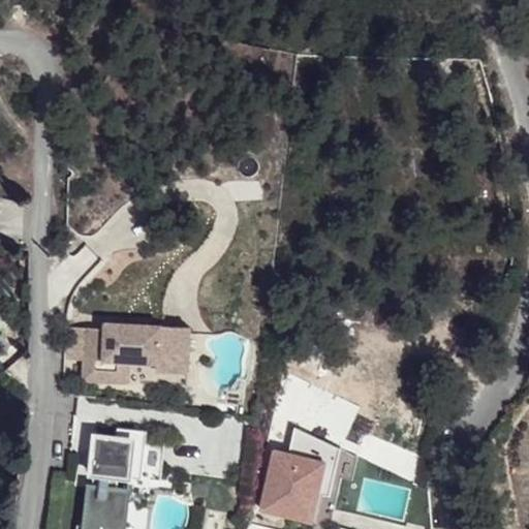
[(188,354),(189,327),(103,323),(103,329),(85,328),(84,359),(94,360),(93,380),(127,381),(128,361),(159,362),(169,353),(188,354)]
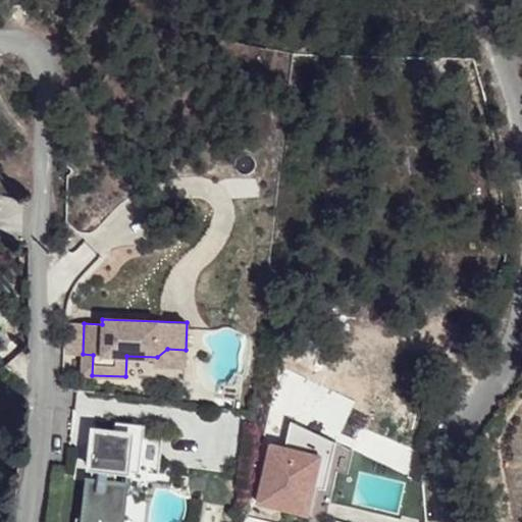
[(185,366),(186,350),(167,349),(157,357),(157,365),(185,366)]
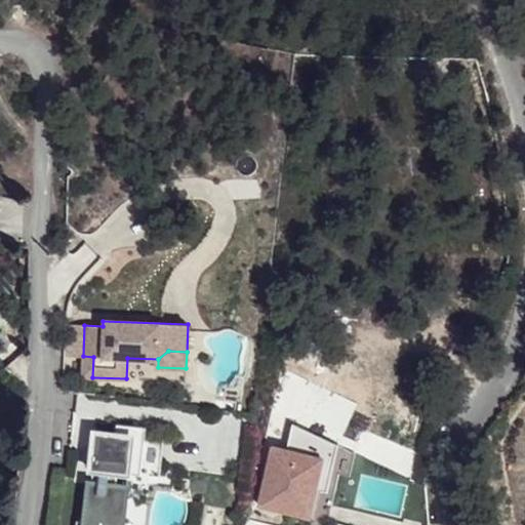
[(92,377),(93,357),(83,356),(82,376),(92,377)]
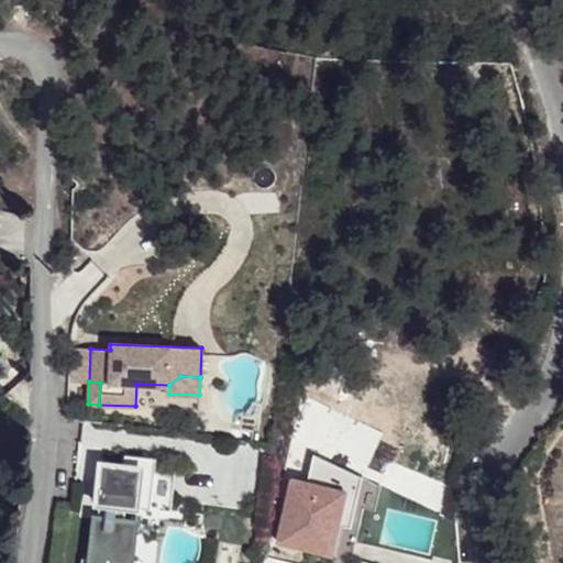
[(130,562),(136,519),(124,517),(125,504),(170,509),(175,471),(155,468),(156,457),(124,454),(123,465),(101,462),(97,500),(106,501),(105,515),(96,514),(90,555),(81,554),(80,562),(130,562)]
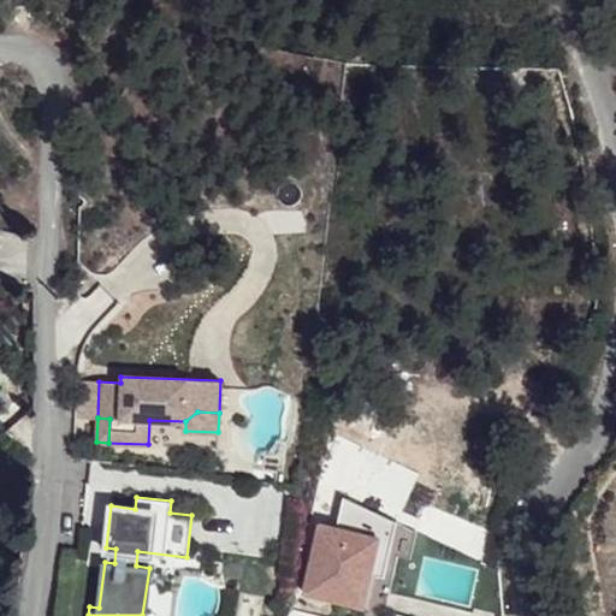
[(298,592),(379,611),(394,554),(384,551),(391,520),(333,507),(329,526),(314,522),(298,592)]
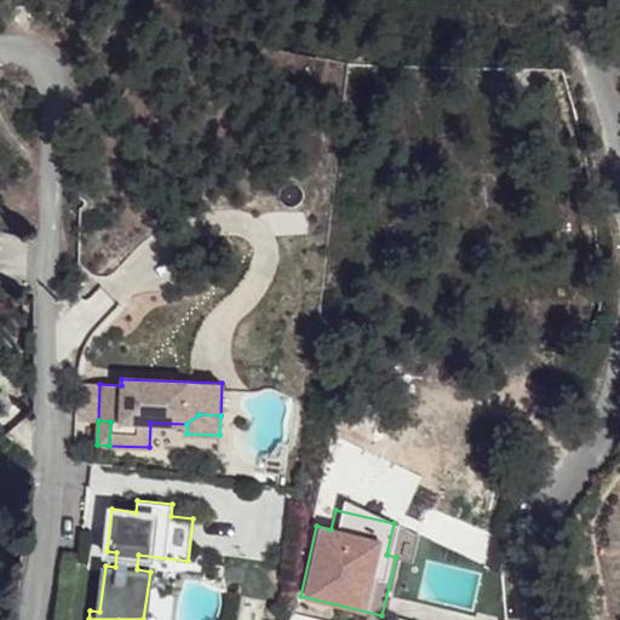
[(414,529),(394,523),(386,555),(396,557),(407,560),(414,529)]
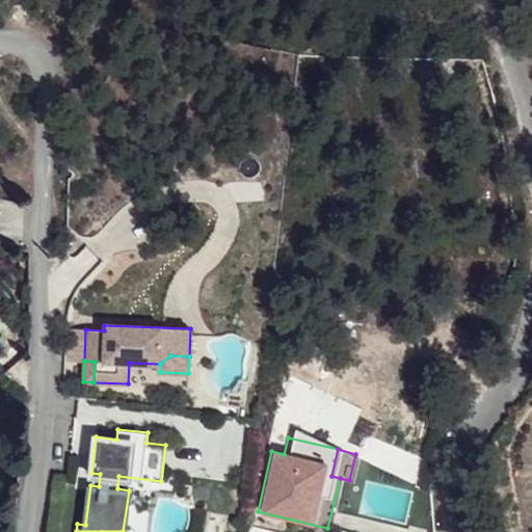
[(133,531),(139,491),(129,490),(123,531),(133,531)]
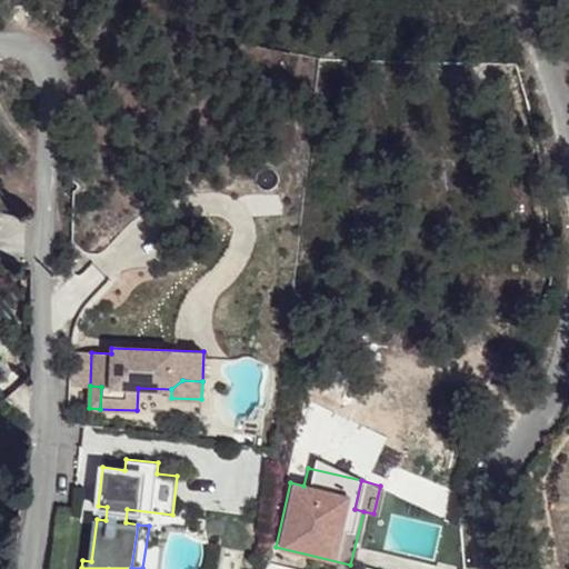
All buildings are outlined.
